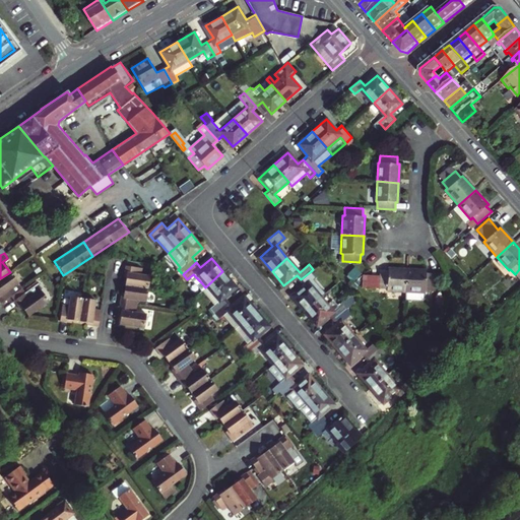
[(126,278),(125,285),(148,288),(150,275),(141,274),(142,268),(125,265),(124,273),(126,274),(126,278)]
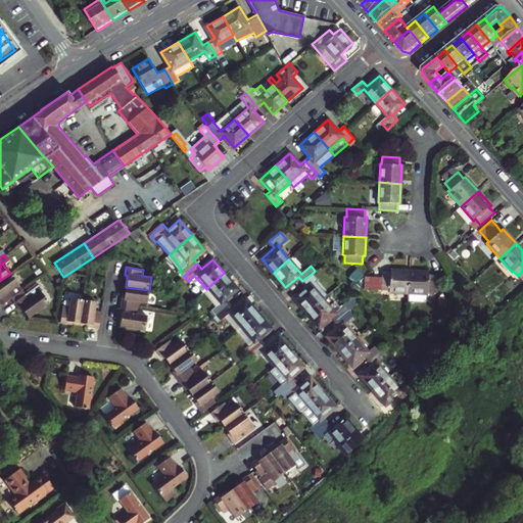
[(383,272),(383,277),(382,288),(382,290),(389,290),(389,293),(410,293),(411,272),(390,271),(390,273),(383,272)]
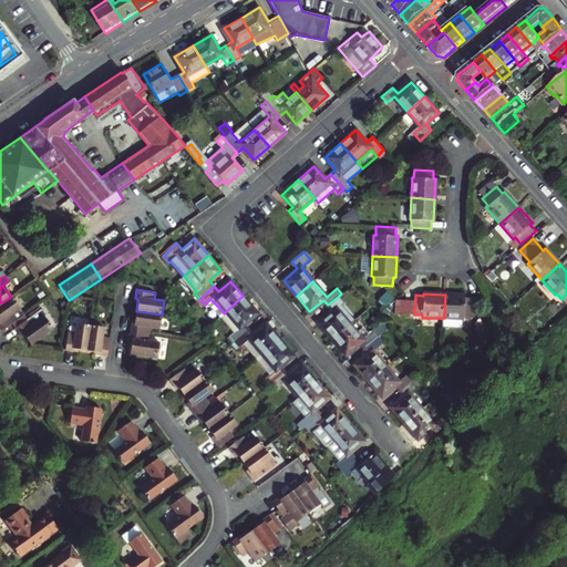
[(462,319),(464,319),(464,317),(473,317),(473,298),(465,297),(465,295),(445,295),(444,318),(443,327),(459,327),(462,325),(462,319)]
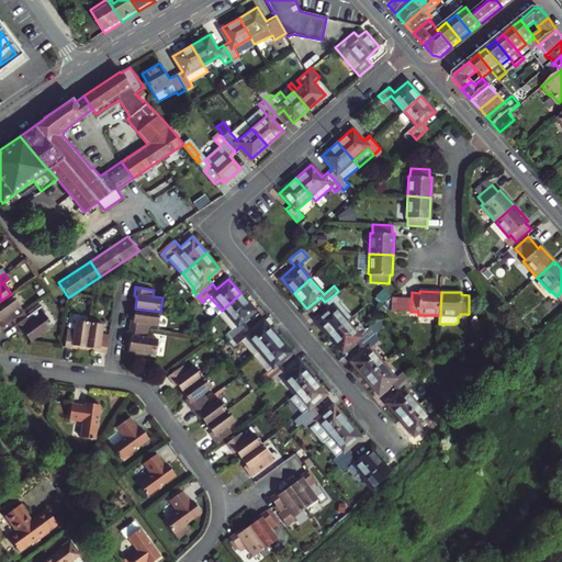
[(254,310),(240,293),(222,311),(235,326),(227,334),(231,338),(247,325),(243,319),(254,310)]
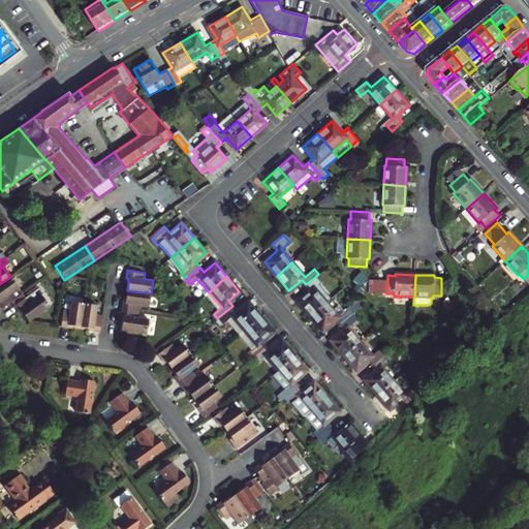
[(298,301),(310,315),(325,302),(313,288),(321,282),(316,276),(306,284),(310,289),(298,301)]
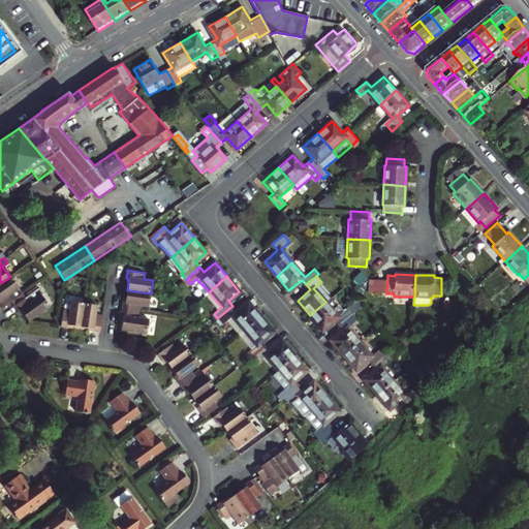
[(22,293),(10,277),(0,283),(0,309),(9,303),(21,294),(22,293)]
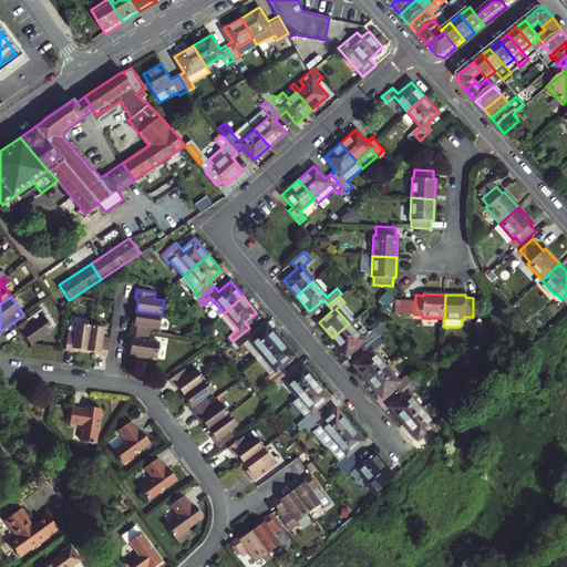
[(131,325),(130,331),(150,333),(151,328),(161,329),(162,315),(136,311),(135,320),(134,326),(131,325)]
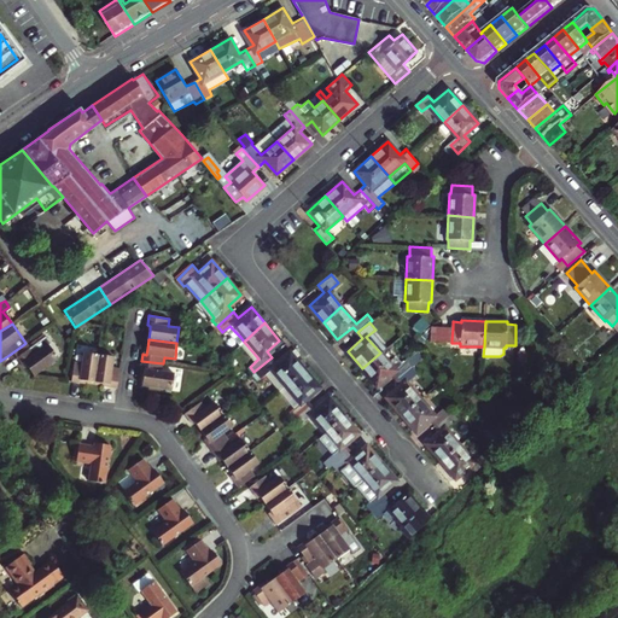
[(23,362),(25,367),(33,377),(58,359),(47,343),(36,351),(33,345),(27,349),(15,357),(19,365),(23,362)]
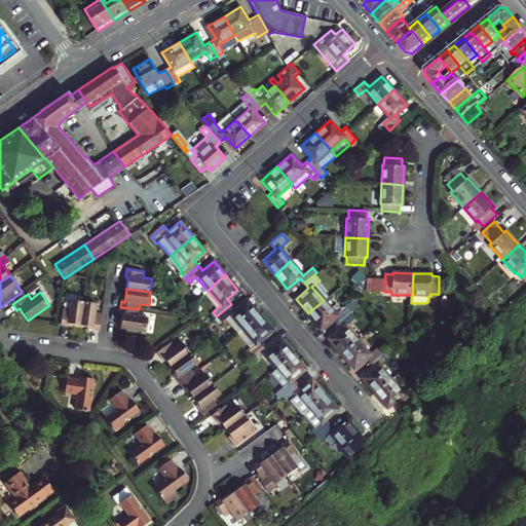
[(21,293),(9,301),(12,304),(23,297),(21,293)]
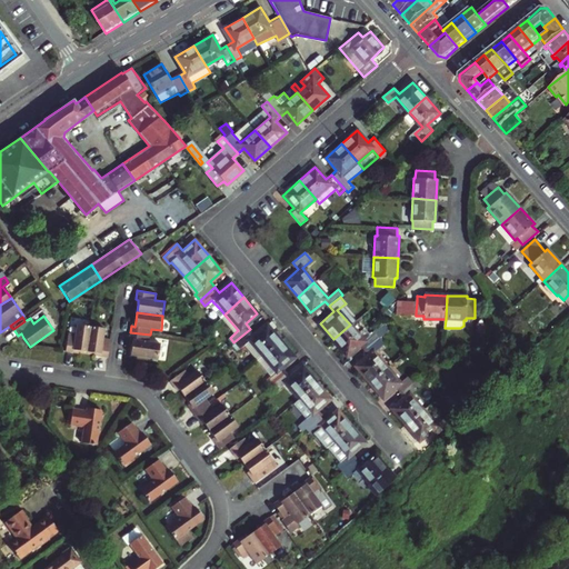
[(350,325),(333,339),(347,355),(361,343),(366,348),(379,337),(389,328),(385,322),(371,335),(365,327),(358,333),(350,325)]
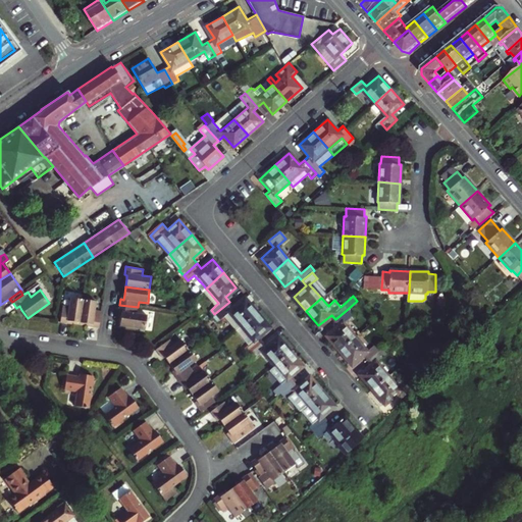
[(59,323),(68,324),(68,321),(73,322),(79,323),(83,299),(70,297),(68,306),(62,305),(59,323)]
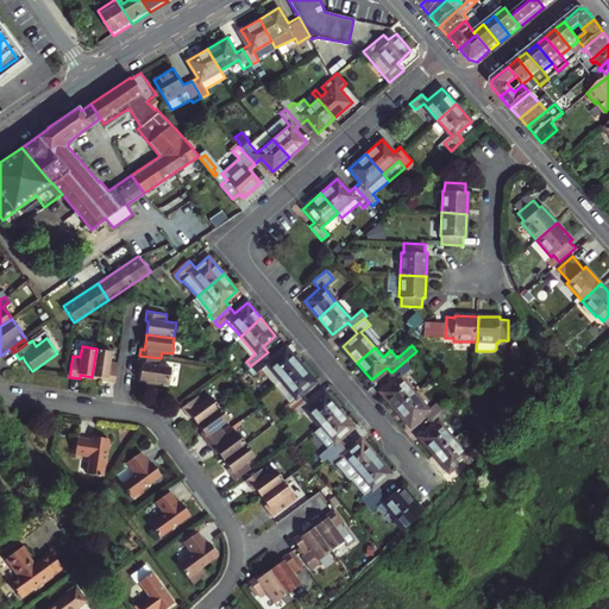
[(272,358),(268,352),(250,366),(257,374),(262,370),(275,385),(300,364),(287,347),(272,358)]
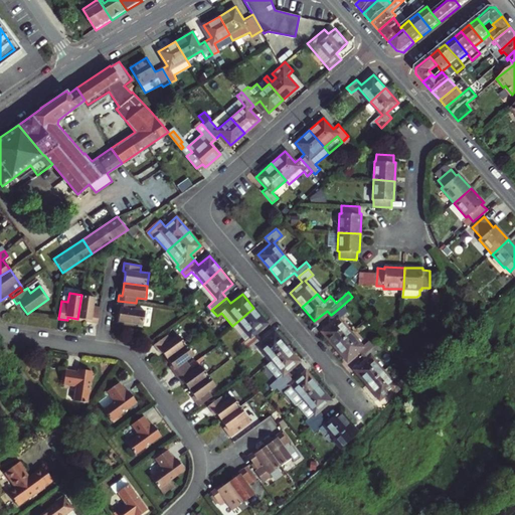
[(77,319),(84,320),(90,320),(90,323),(98,324),(100,307),(95,306),(96,297),(81,295),(77,319)]
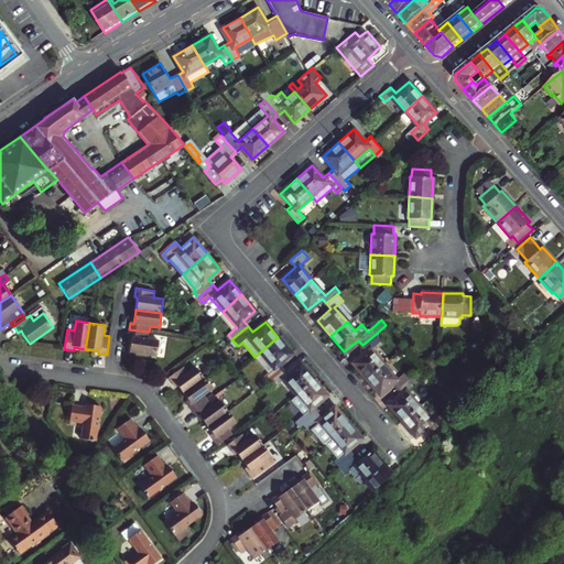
[(148,338),(149,332),(129,329),(128,336),(131,337),(130,343),(129,353),(151,356),(158,356),(159,339),(148,338)]
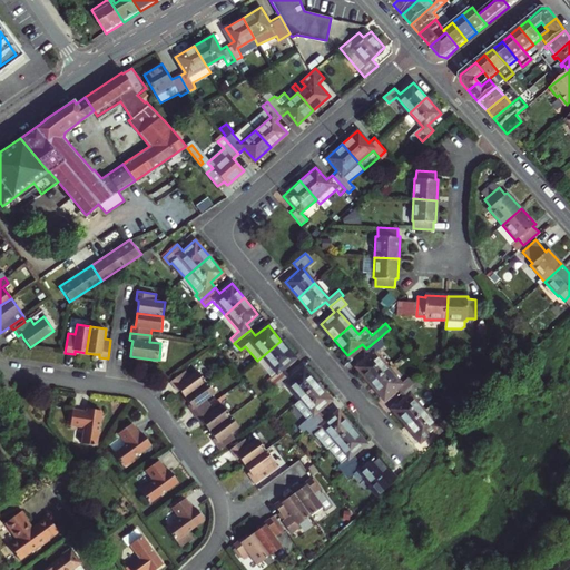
[(356,365),(371,382),(387,367),(375,353),(386,344),(380,337),(366,349),(371,353),(356,365)]
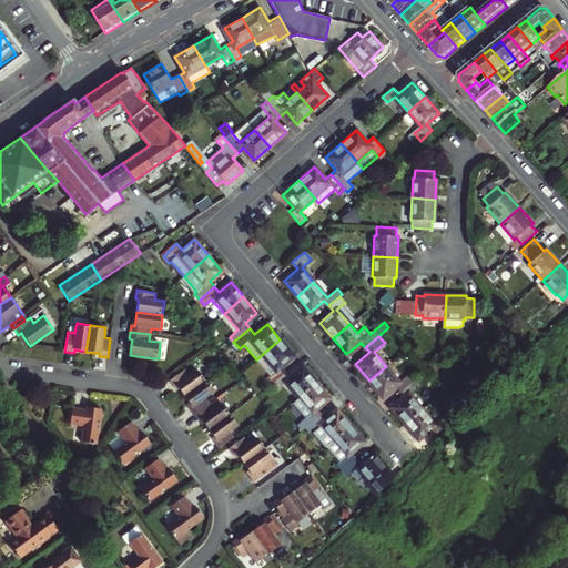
[(293,355),(280,340),(256,359),(270,375),(265,378),(265,382),(269,386),(271,384),(285,371),(281,365),(293,355)]
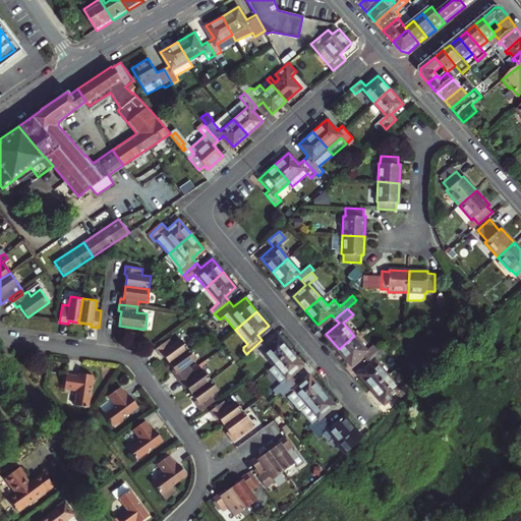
[(262,351),(274,365),(290,351),(278,336),(267,346),(262,340),(248,352),(252,358),(262,351)]
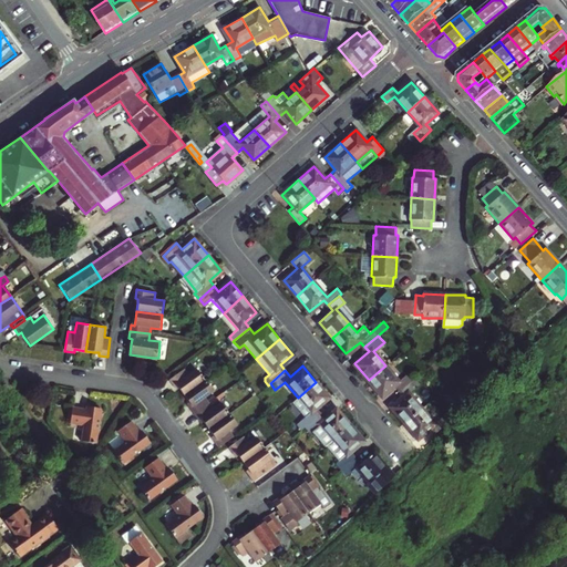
[(385,366),(369,380),(382,397),(397,384),(400,389),(414,377),(409,372),(399,381),(385,366)]
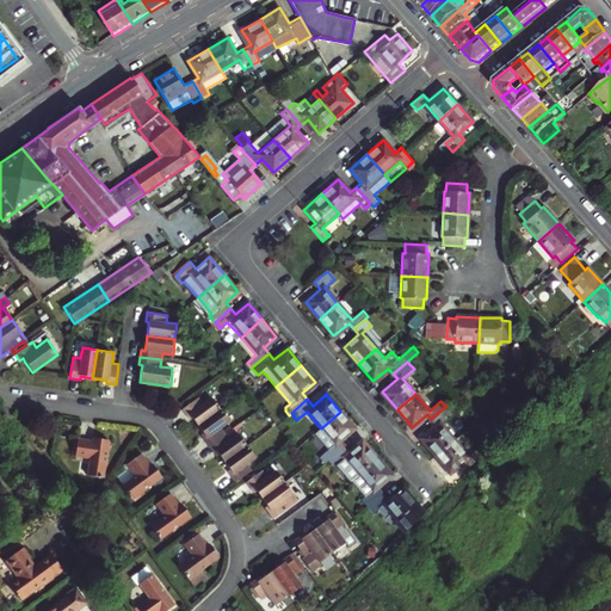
[(198,396),(181,408),(186,415),(189,414),(192,419),(198,426),(221,409),(211,396),(202,403),(198,396)]
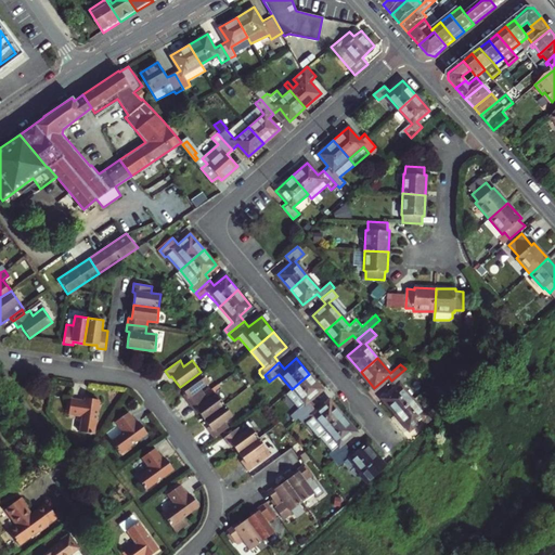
[(383,398),(396,414),(413,399),(400,385),(411,376),(405,369),(391,381),(396,386),(383,398)]
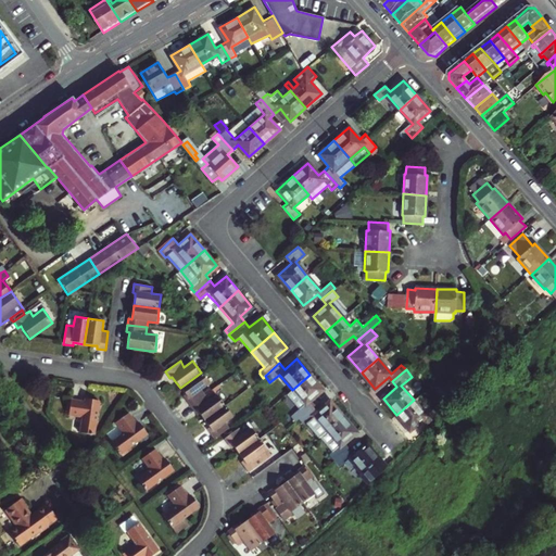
[(209,383),(201,373),(180,388),(186,395),(189,400),(187,401),(190,406),(205,395),(201,390),(209,383)]
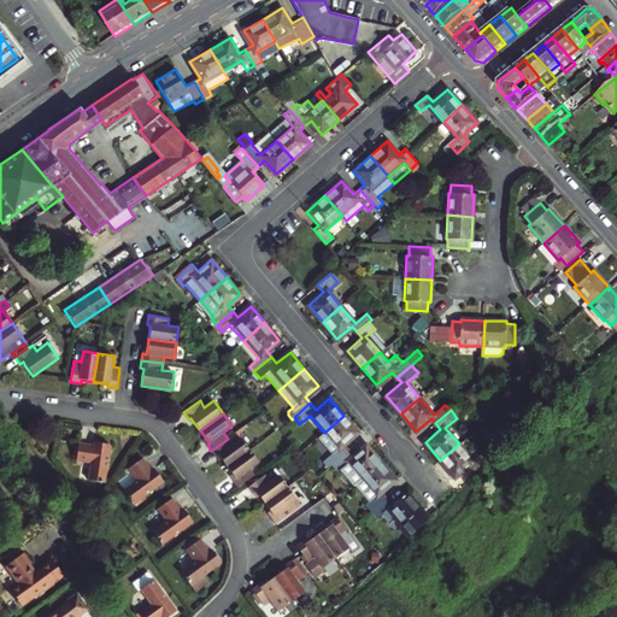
[(358,432),(344,416),(324,433),(318,438),(331,453),(322,463),(327,468),(331,464),(348,451),(350,450),(345,444),(358,432)]
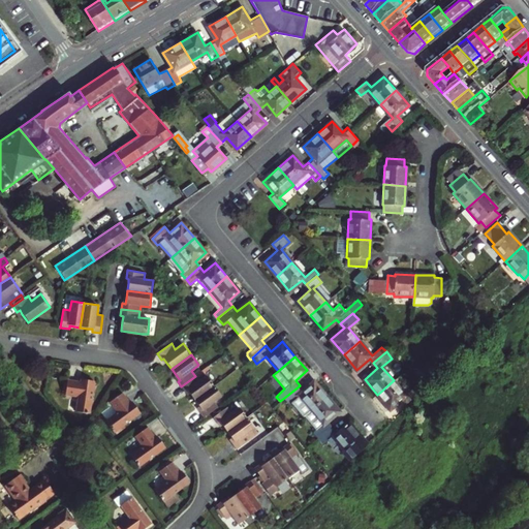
[(198,380),(195,376),(181,386),(185,393),(187,392),(190,395),(194,402),(214,386),(206,375),(198,380)]
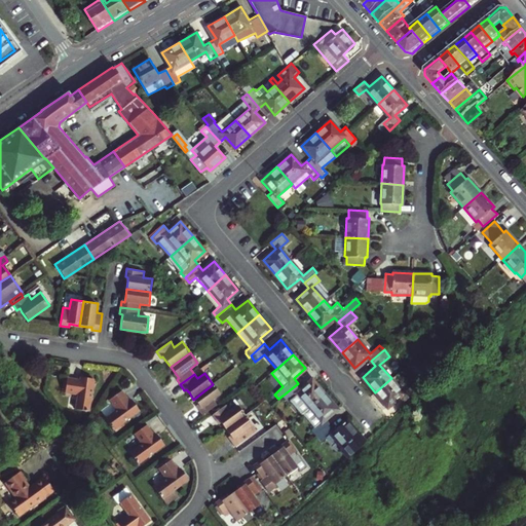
[(76,395),(74,409),(89,411),(95,379),(79,376),(78,379),(67,377),(65,393),(76,395)]
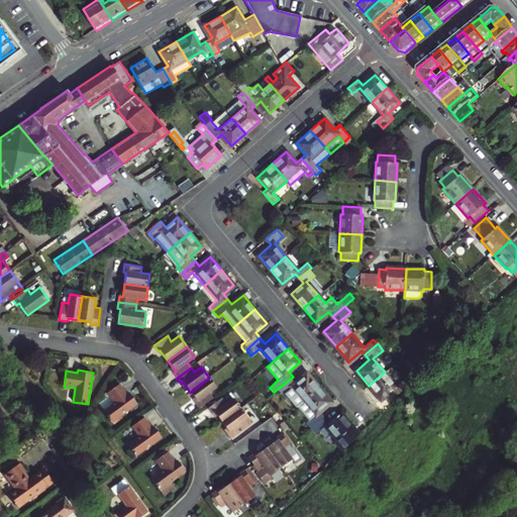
[(385,372),(369,386),(381,400),(394,388),(399,395),(410,384),(406,378),(397,386),(385,372)]
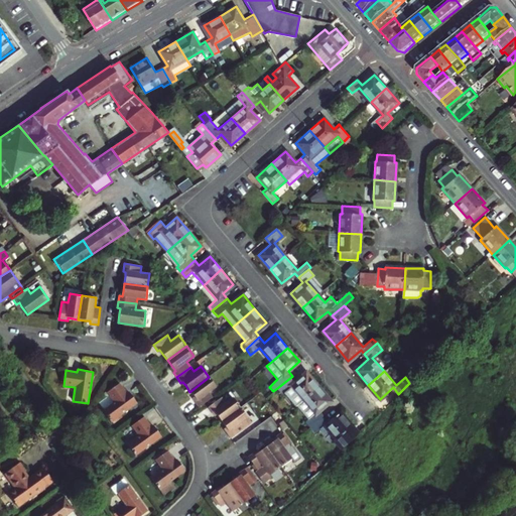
[(295,406),(296,405),(319,386),(307,372),(295,381),(291,377),(277,388),(282,394),(283,392),(295,406)]
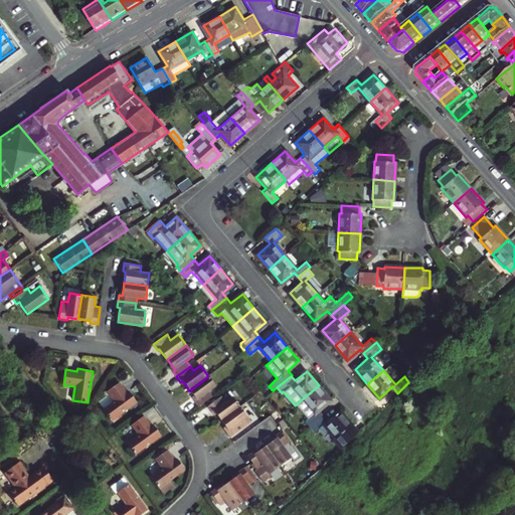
[(215,386),(208,376),(189,391),(193,395),(195,399),(193,400),(198,407),(205,402),(213,397),(208,391),(215,386)]
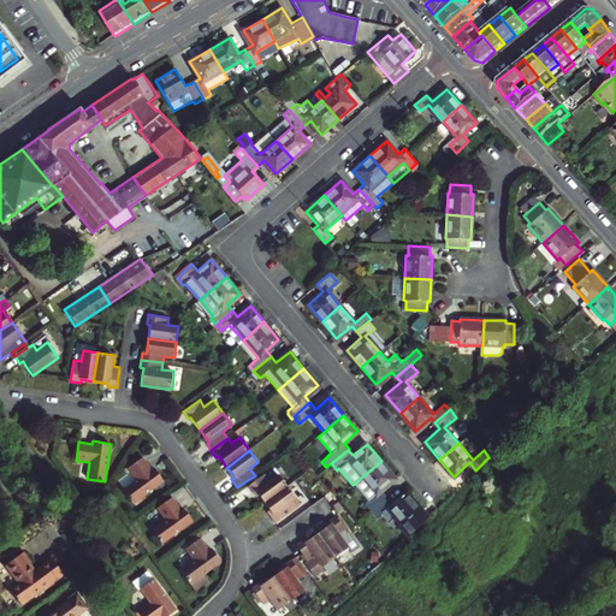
[(136,479),(122,489),(132,503),(163,481),(153,467),(150,468),(143,456),(128,467),(136,479)]
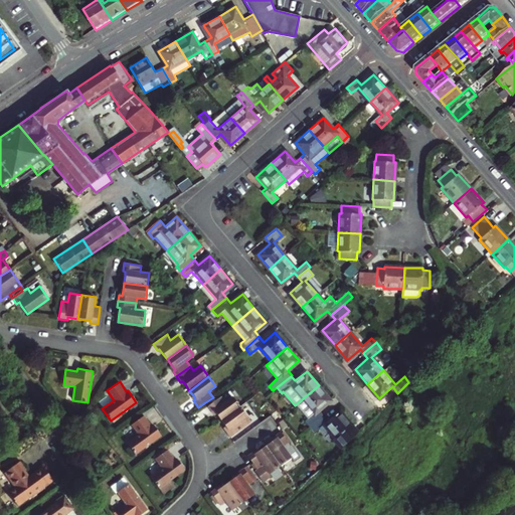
[(330,400),(319,385),(296,404),(309,418),(305,421),(309,425),(323,413),(319,409),(330,400)]
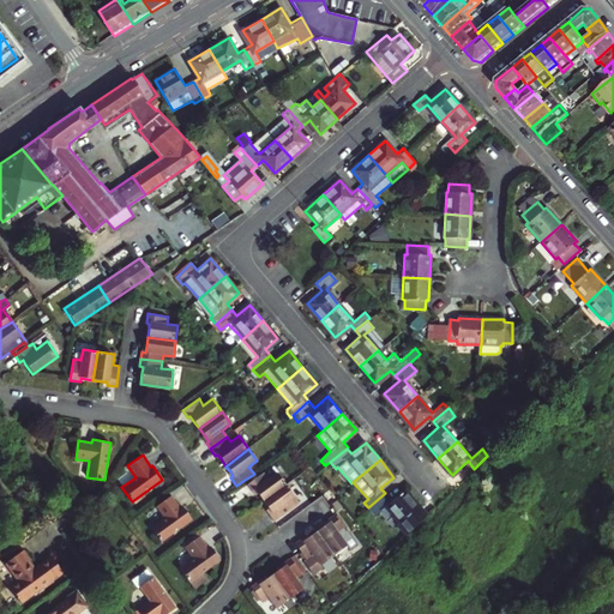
[(264,471),(247,483),(253,492),(256,491),(258,495),(264,501),(286,486),(276,473),(269,477),(264,471)]
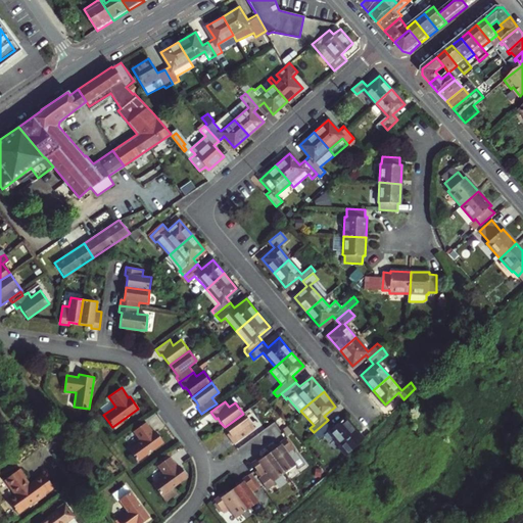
[(255,429),(243,414),(225,427),(228,433),(231,436),(229,438),(234,444),(255,429)]
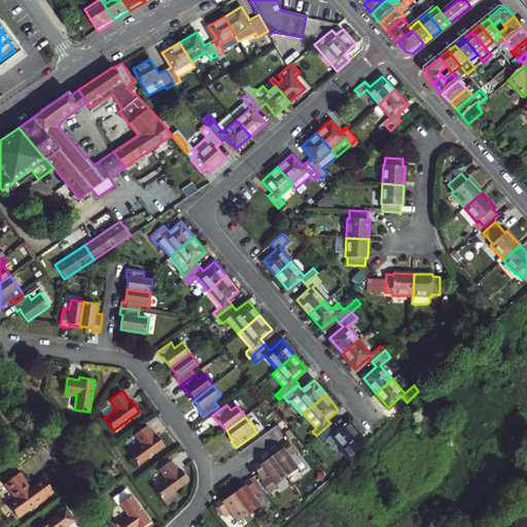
[(326,438),(346,461),(365,443),(360,436),(361,435),(348,420),(336,429),(330,423),(316,435),(322,443),(326,438)]
